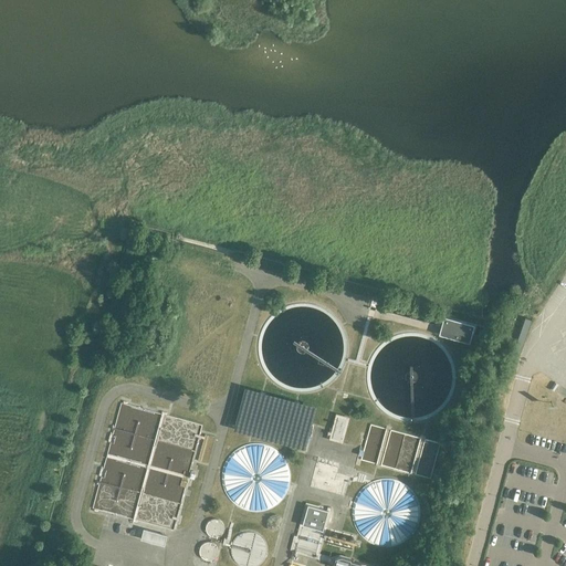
[(474,324),(443,316),(438,334),(469,343),(474,324)]
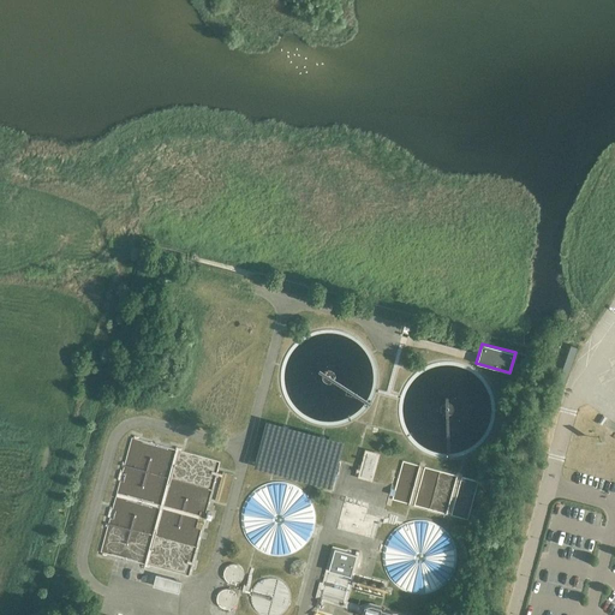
[(366,452),(358,479),(374,484),(382,457),(366,452)]
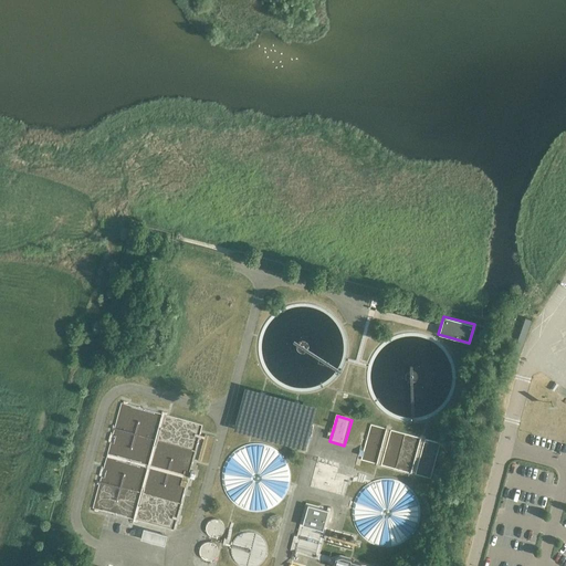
[(242,449),(237,453),(231,459),(227,465),(224,472),(224,480),(226,488),(228,495),(232,501),(239,506),(245,511),(253,513),(261,513),(268,512),(275,509),(282,504),(286,499),(290,491),(292,484),(293,479),(292,471),(289,464),(285,458),(280,452),(273,448),(265,446),(258,444),(250,446),(242,449)]
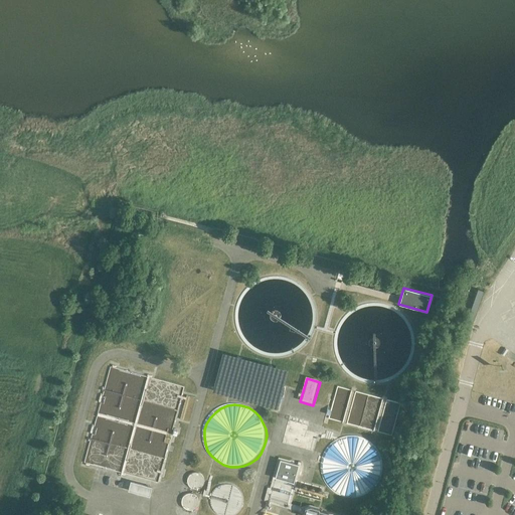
[(383,468),(383,462),(381,456),(378,450),(374,445),(370,442),(365,439),(359,437),(352,437),(346,437),(340,439),(335,442),(330,446),(327,450),(324,456),(322,462),(321,468),(322,473),(323,479),(326,483),(330,489),(333,492),(339,496),(344,498),(348,498),(351,499),(358,498),(364,497),(369,494),(374,490),(376,488),(378,485),(381,479),(383,474),(383,468)]
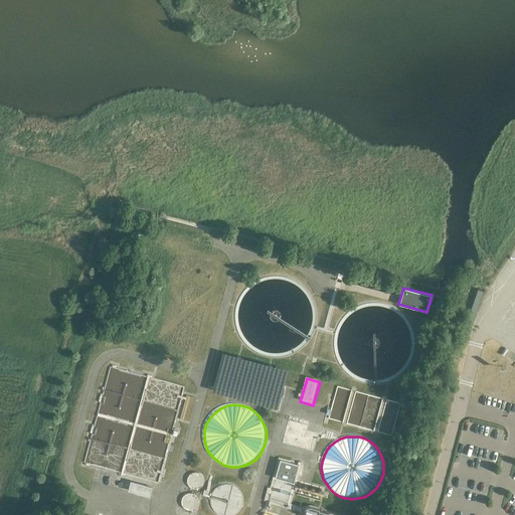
[(280,459),(275,478),(294,483),(299,464),(280,459)]
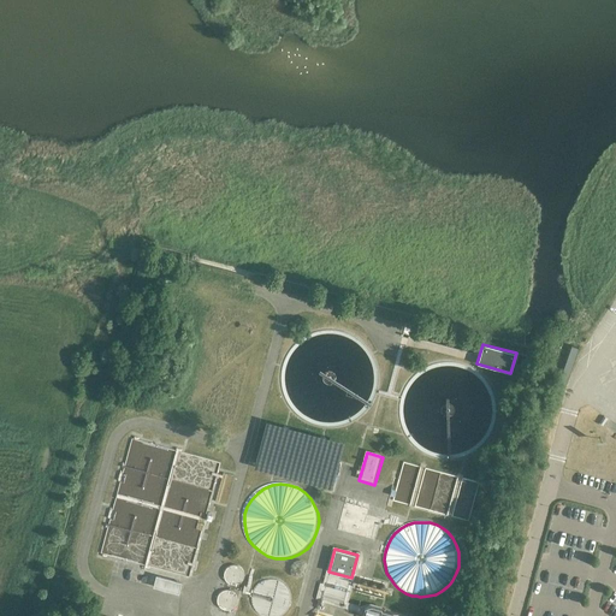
[(244,575),(244,572),(242,569),(241,568),(238,567),(235,566),(232,566),(229,568),(226,570),(225,574),(225,578),(227,581),(230,584),(235,585),(238,585),(241,582),(242,581),(244,579),(244,575)]
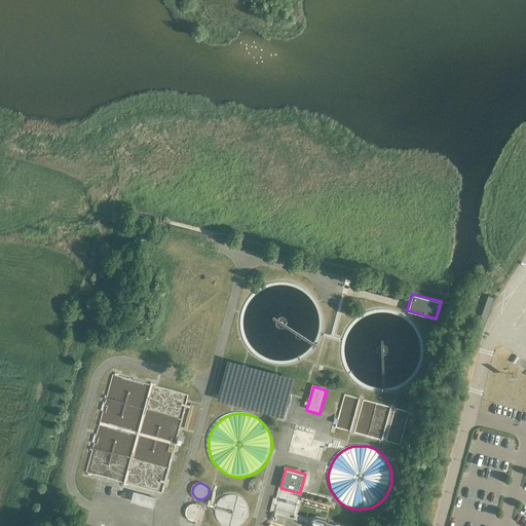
[(222,497),(218,501),(215,505),(214,511),(214,516),(215,521),(219,525),(243,525),(247,522),(249,518),(250,513),(249,508),(247,502),(242,498),(237,496),(232,495),(227,495),(222,497)]
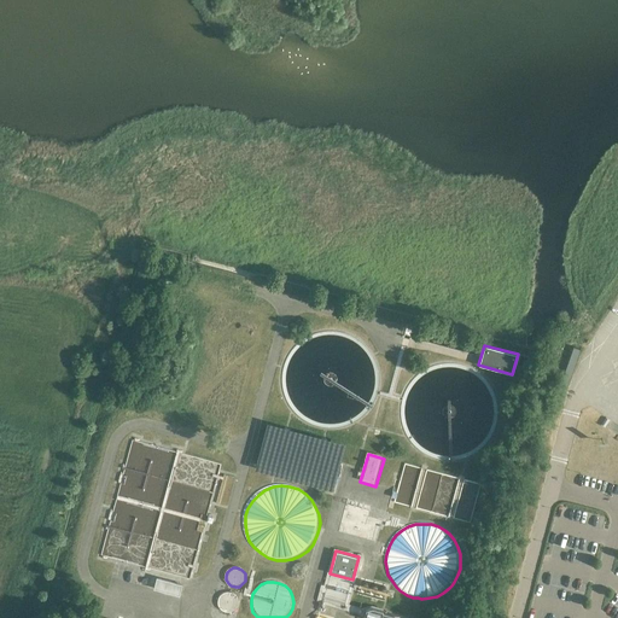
[(156,596),(181,602),(185,592),(158,584),(156,596)]
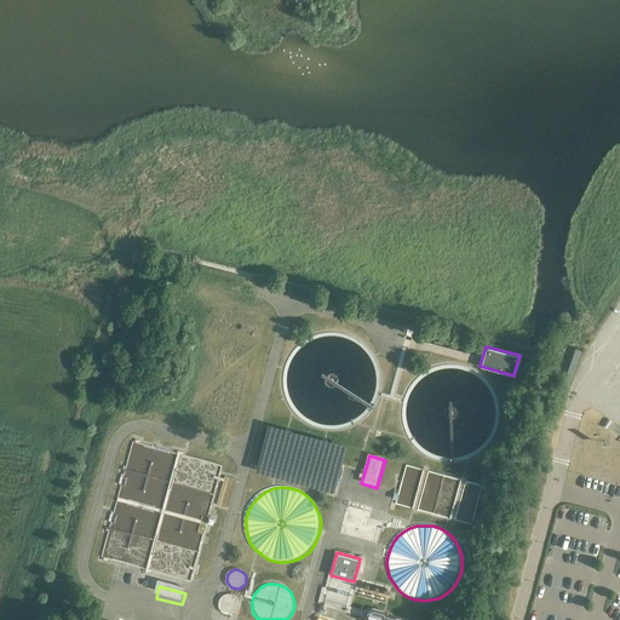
[(239,602),(239,601),(237,597),(235,595),(233,592),(229,592),(225,592),(224,593),(222,595),(220,597),(219,601),(220,604),(222,608),(223,609),(225,610),(229,610),(233,610),(235,608),(237,606),(239,602)]
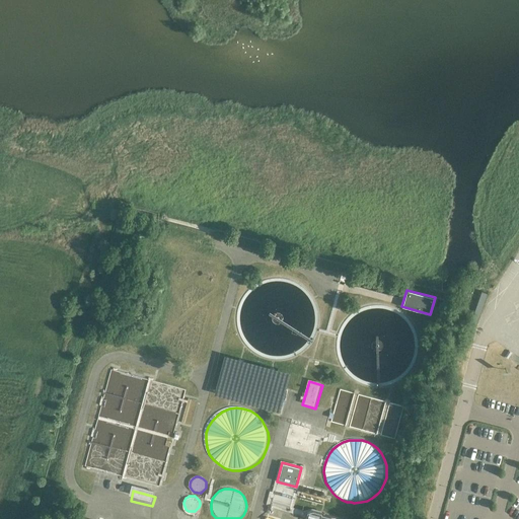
[(321,512),(312,509),(307,511),(305,518),(304,518),(329,518),(330,516),(320,513),(321,512)]
